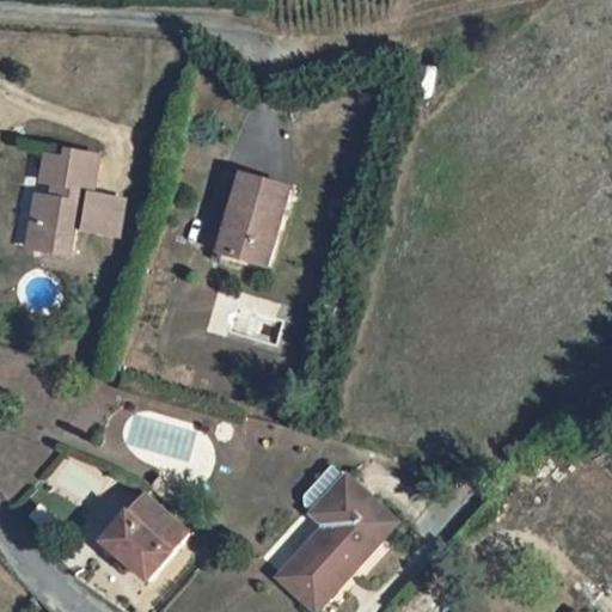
[(96,187),(103,154),(72,147),(69,157),(48,152),(43,173),(59,178),(54,190),(40,188),(32,220),(44,222),(41,240),(68,248),(74,222),(118,232),(127,194),(96,187)]
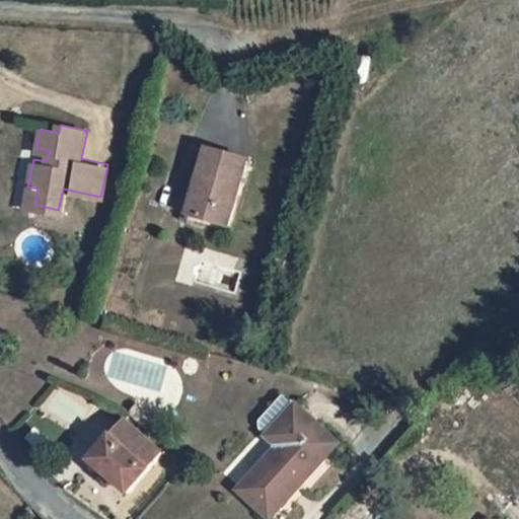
[(201,176),(190,211),(227,221),(246,156),(205,143),(196,174),(201,176)]
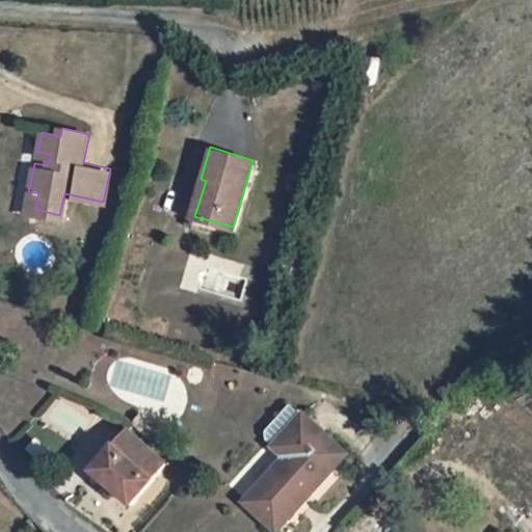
[(206,181),(201,179),(195,177),(184,213),(194,216),(206,181)]
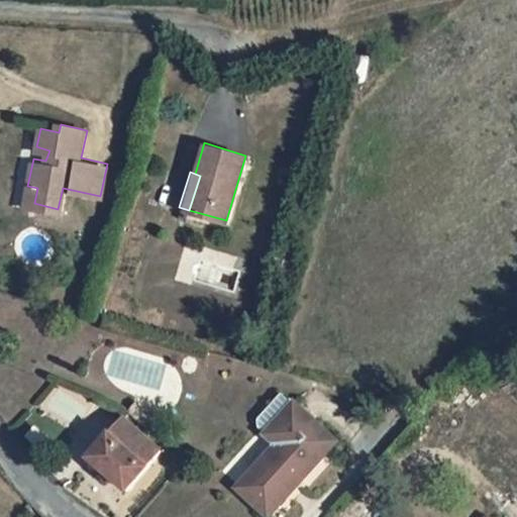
[(37,188),(27,186),(24,201),(34,203),(37,188)]
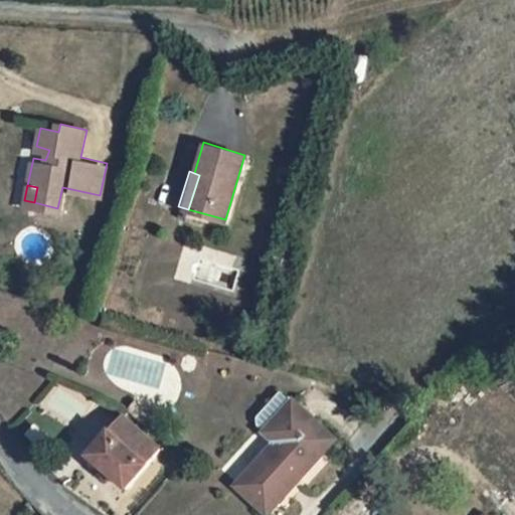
[(338,438),(298,398),(297,398),(285,388),(262,413),(262,419),(270,426),(269,428),(279,438),(238,481),(268,510),(338,438)]
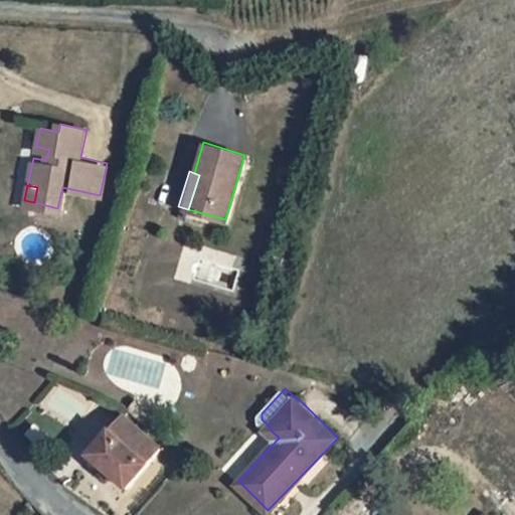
[(147,400),(138,392),(130,400),(140,408),(153,415),(157,404),(147,400)]
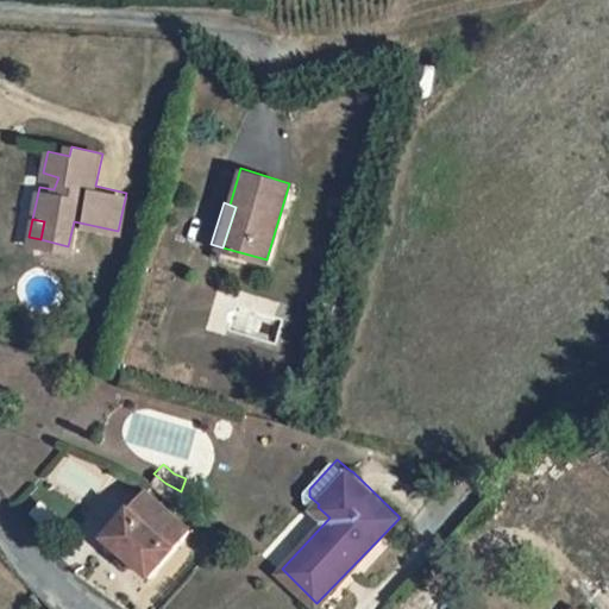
[(145,487),(104,533),(148,572),(189,526),(145,487)]
